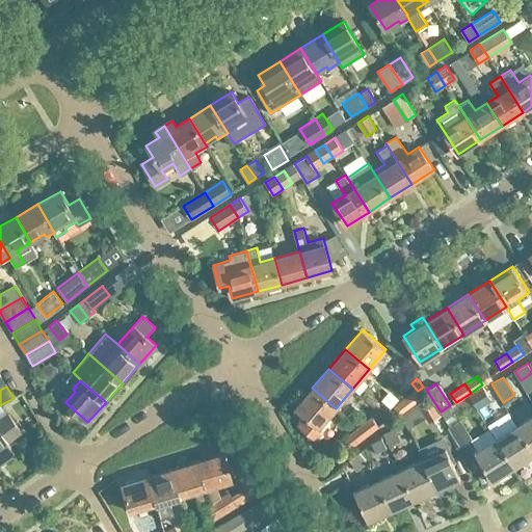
[(483,387),(468,396),(476,410),(491,400),(483,387)]
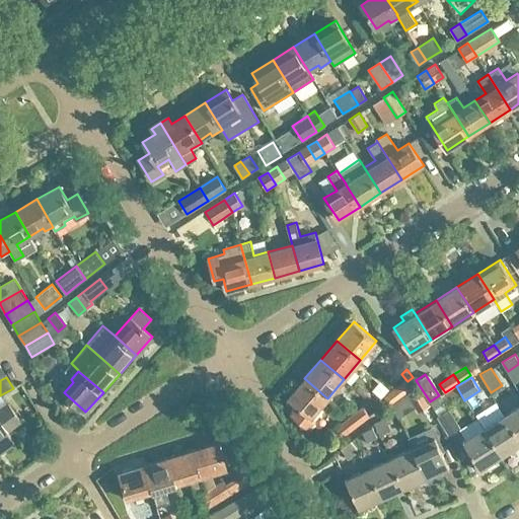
[(311,417),(327,398),(304,378),(288,398),(298,406),(291,415),(308,429),(315,420),(311,417)]
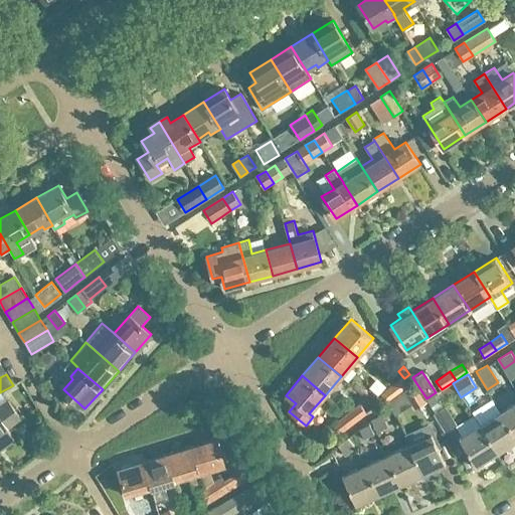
[(402,376),(390,385),(398,392),(409,384),(404,378),(402,376)]
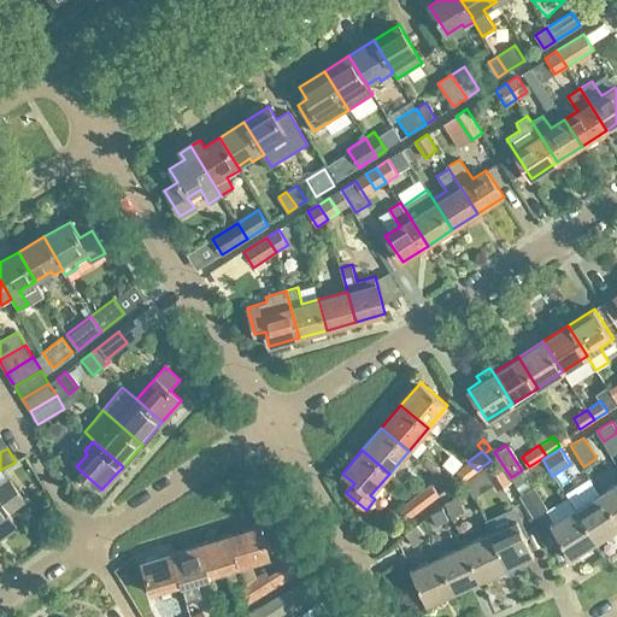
[(509,479),(494,459),(482,469),(497,487),(509,479)]
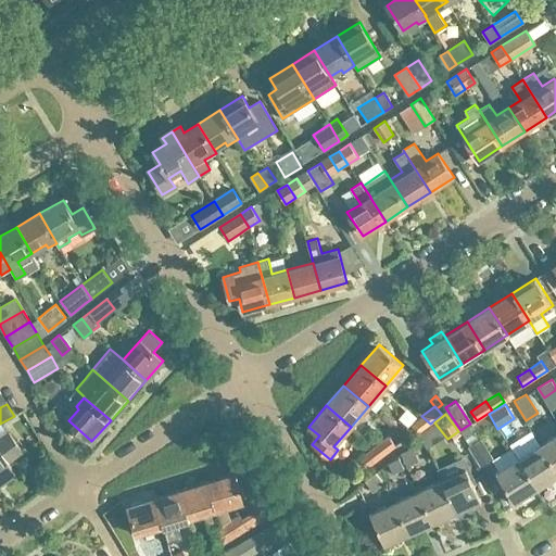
[(418,433),(430,424),(421,416),(411,425),(418,433)]
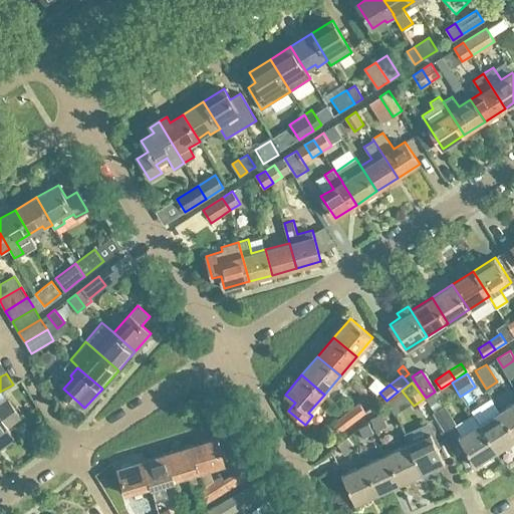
[(435,412),(443,407),(435,394),(427,398),(435,412)]
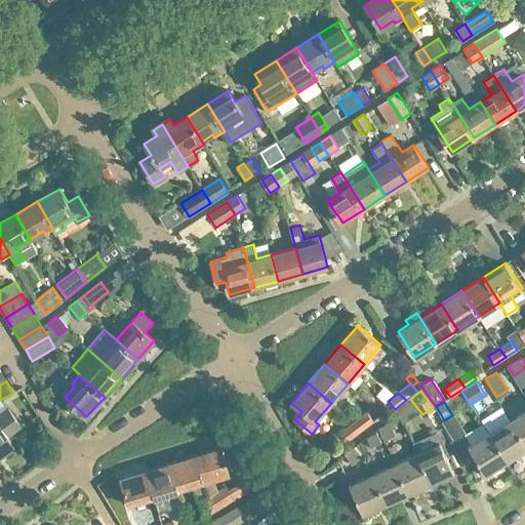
[(0,456),(15,446),(8,437),(22,427),(8,408),(0,413),(0,456)]
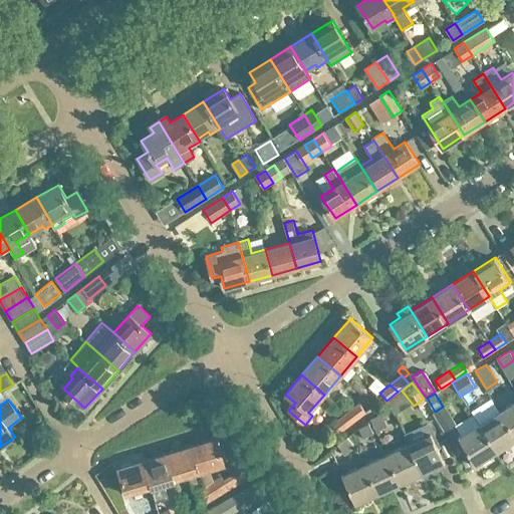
[(513,400),(499,409),(513,432),(513,400)]
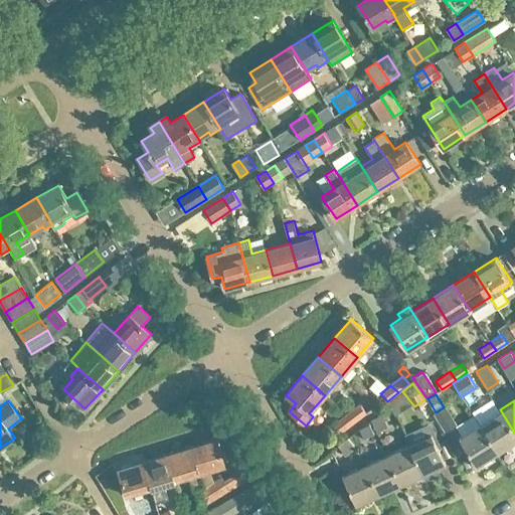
[(359,405),(347,414),(355,421),(365,413),(359,405)]
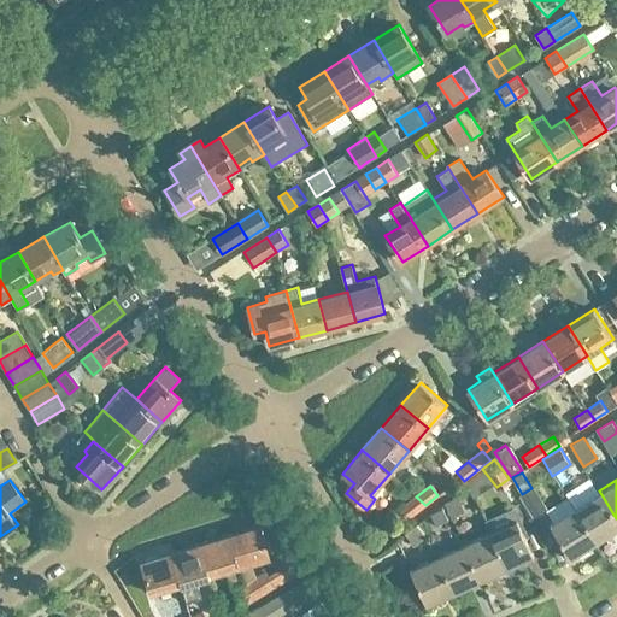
[(534,487),(532,488),(522,494),(521,495),(533,516),(546,507),(534,487)]
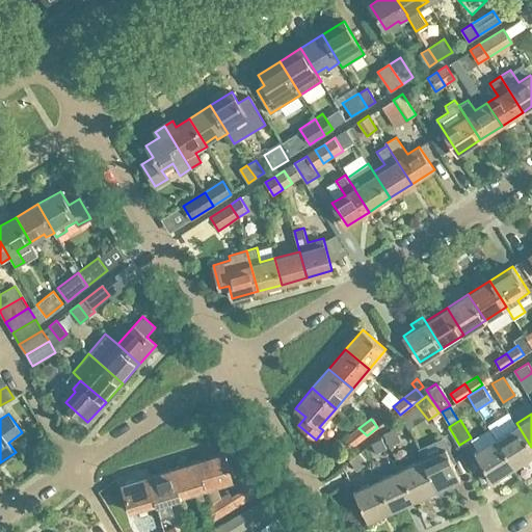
[(531,455),(531,447),(516,423),(496,436),(514,467),(531,455)]
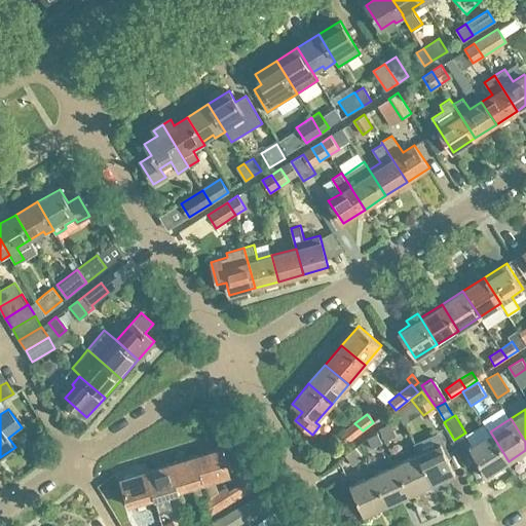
[(396,435),(389,422),(378,427),(383,440),(396,435)]
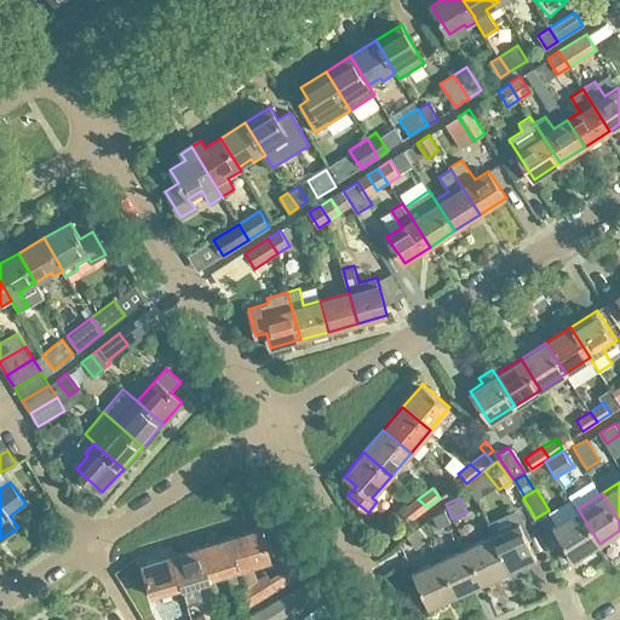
[(408,522),(428,507),(418,499),(400,512),(408,522)]
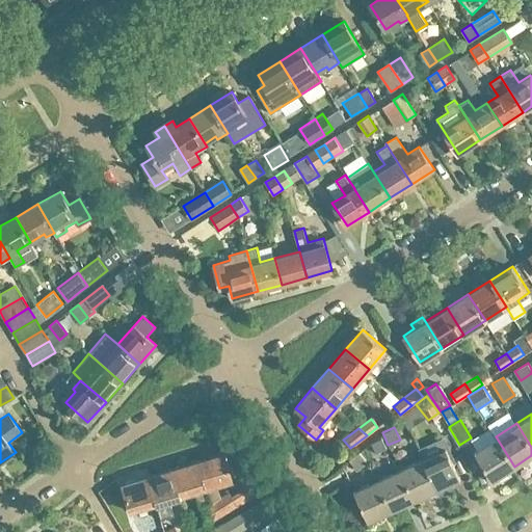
[(514,467),(496,436),(474,451),(493,480),(514,467)]
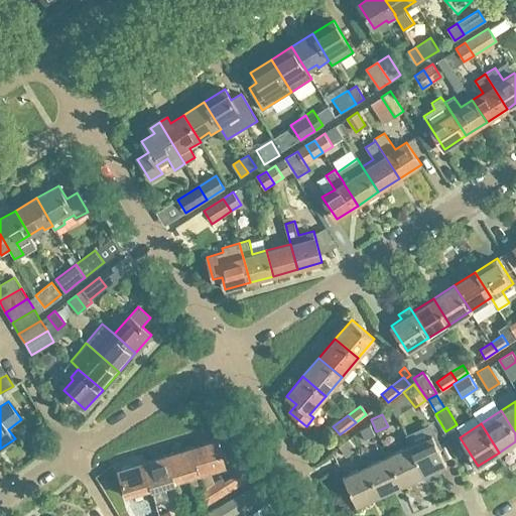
[(370,424),(360,428),(364,438),(375,433),(370,424)]
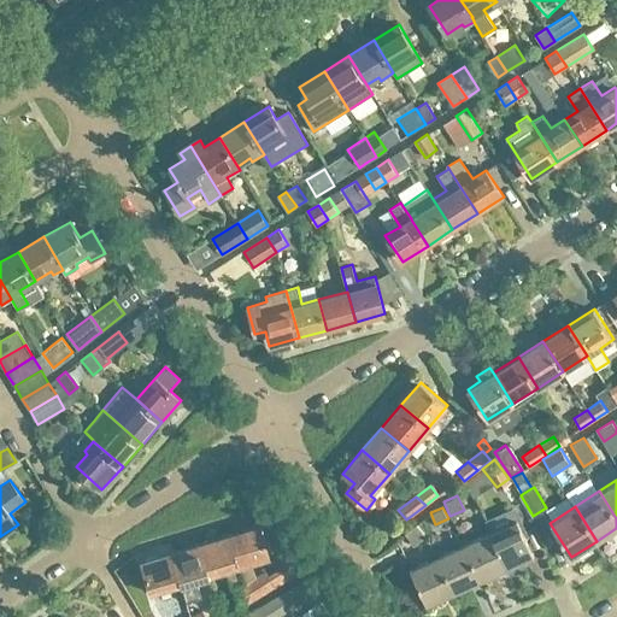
[(491,530),(507,568),(506,568),(510,576),(512,576),(511,575),(526,568),(523,560),(534,556),(516,518),(491,530)]
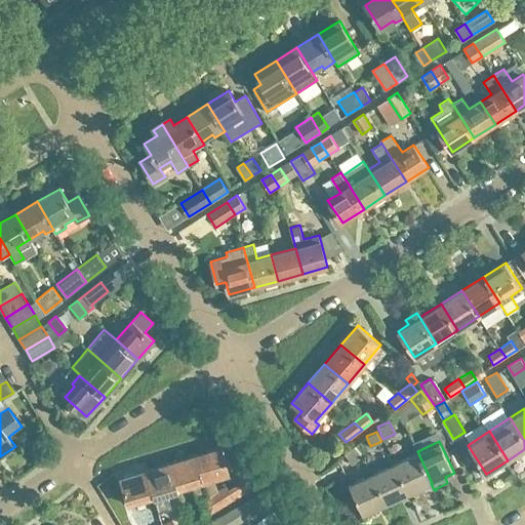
[(351,463),(362,454),(355,445),(344,453),(351,463)]
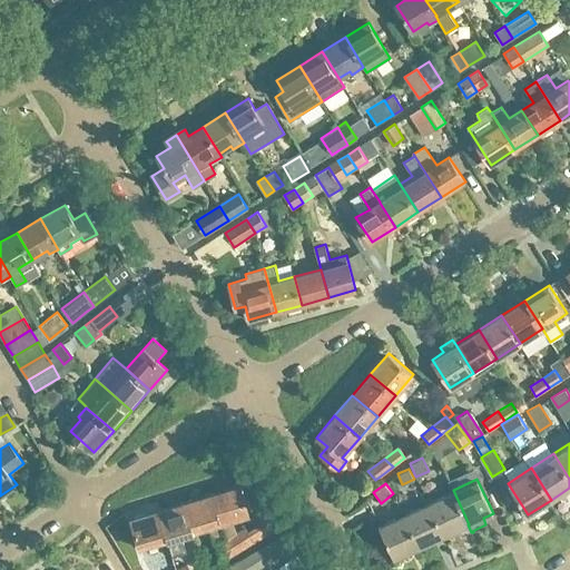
[(249,516),(241,485),(213,493),(222,523),(249,516)]
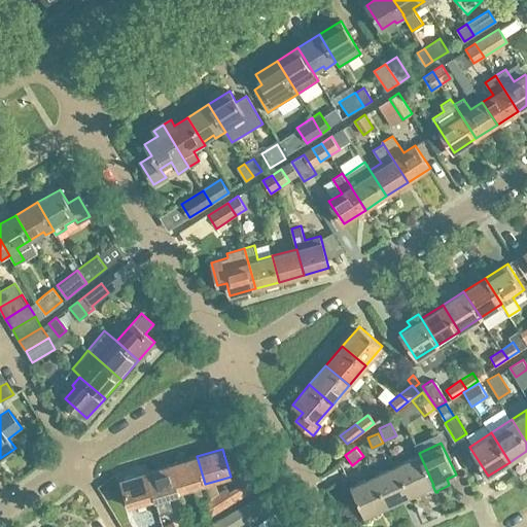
[(433,485),(419,453),(396,463),(411,495),(432,485),(433,485)]
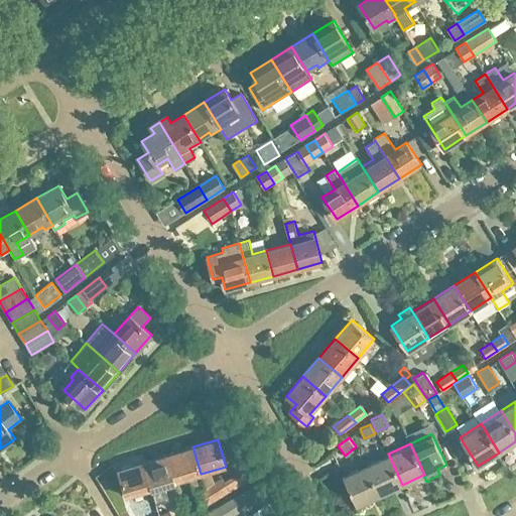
[(452,459),(444,443),(438,447),(444,463),(452,459)]
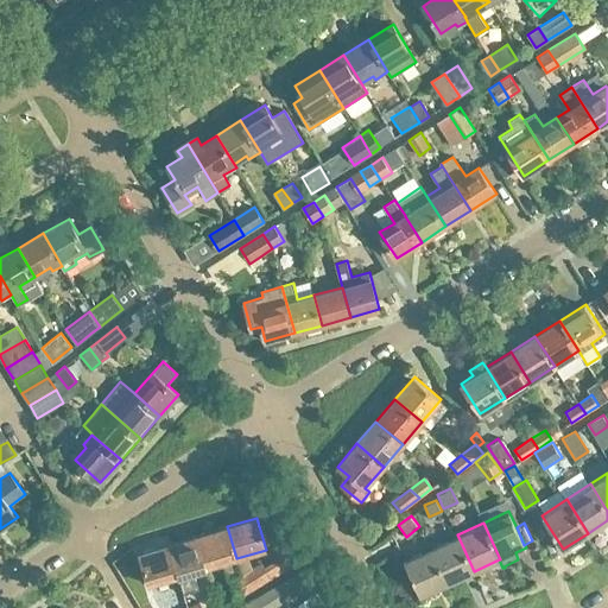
[(241,574),(236,558),(227,526),(198,534),(208,567),(225,562),(229,577),(241,574)]
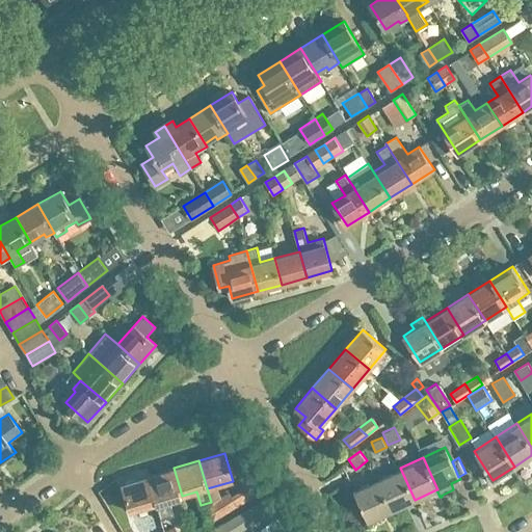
[(174,468),(149,475),(157,503),(161,520),(173,515),(168,500),(182,496),(174,468)]
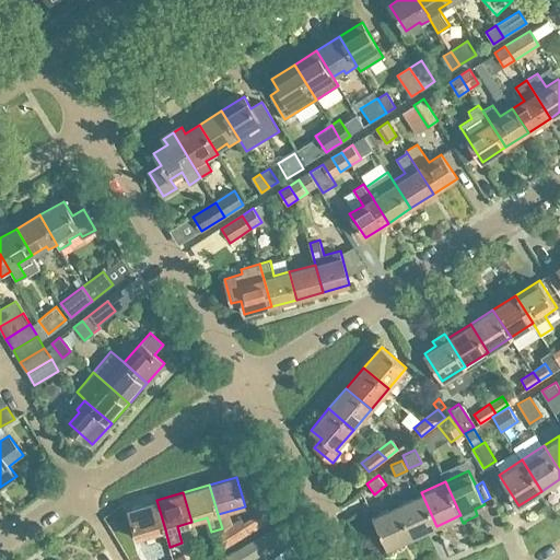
[(436,526),(421,492),(397,504),(412,537),(436,526)]
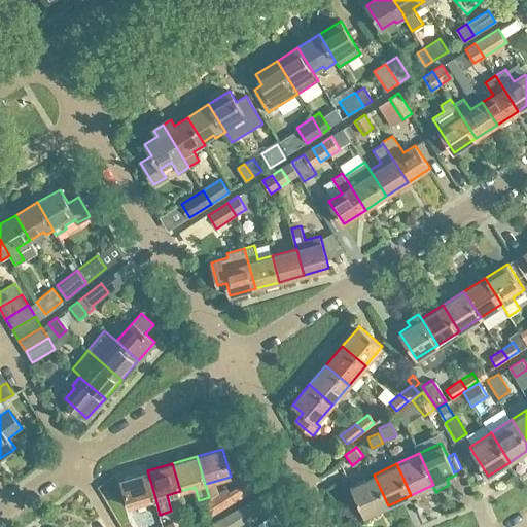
[(155,498),(147,470),(121,479),(130,506),(155,498)]
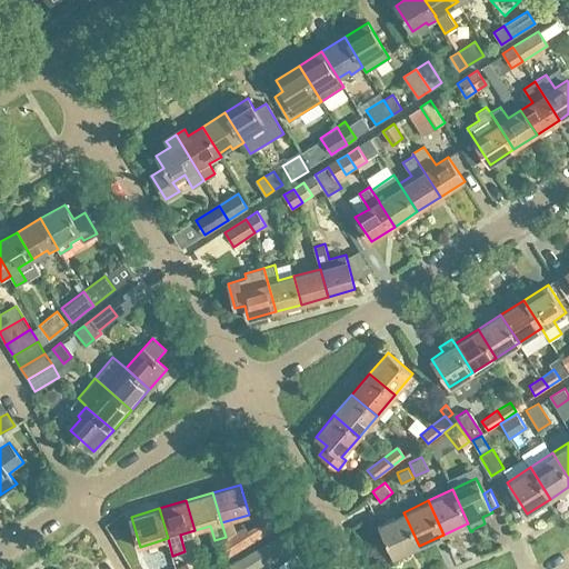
[(419,546),(403,512),(378,523),(393,558),(419,546)]
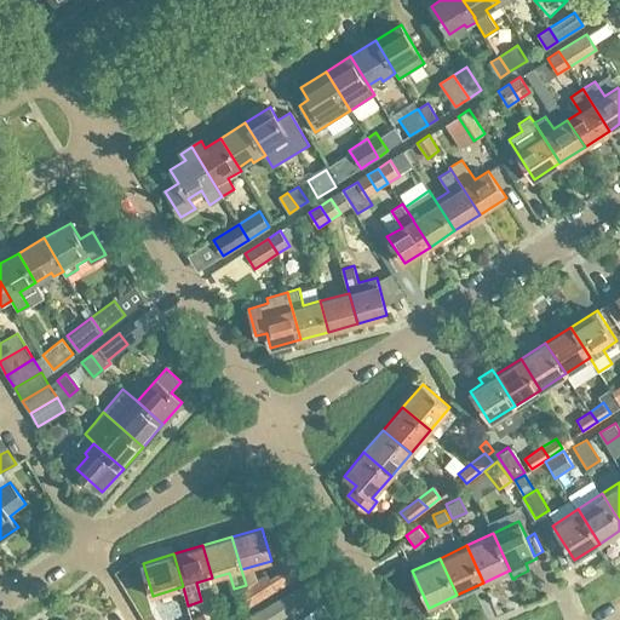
[(267,574),(247,585),(257,601),(276,589),(267,574)]
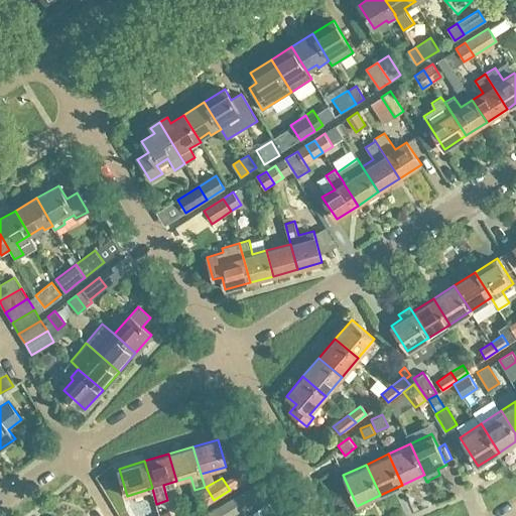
[(205,506),(214,500),(206,487),(197,493),(205,506)]
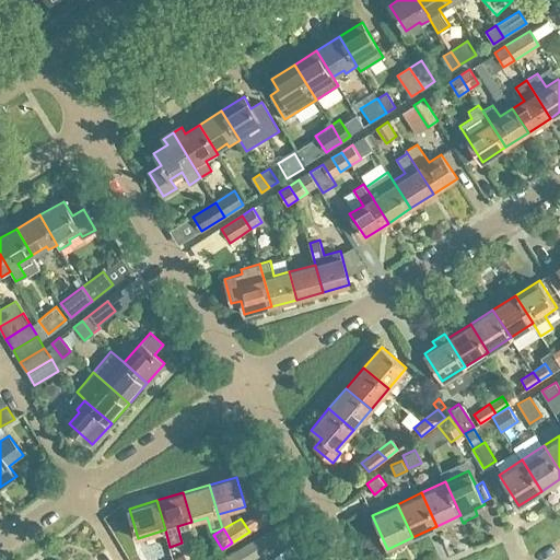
[(264,534),(238,550),(244,559),(251,559),(271,547),(264,534)]
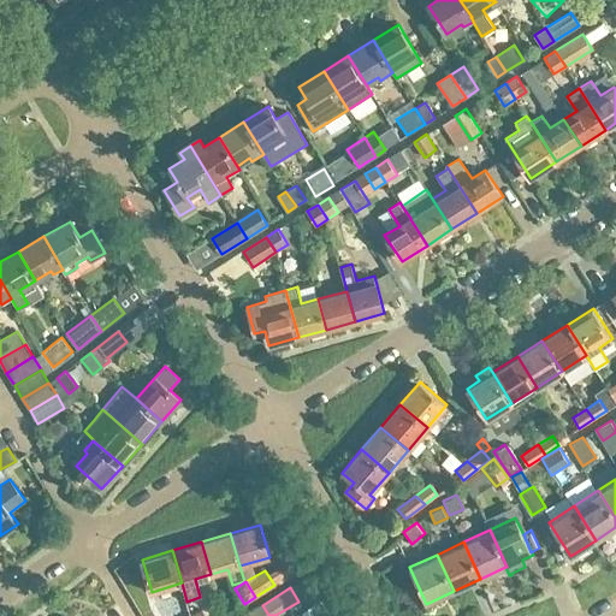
[(252,615),(268,615),(262,605),(250,612),(252,615)]
